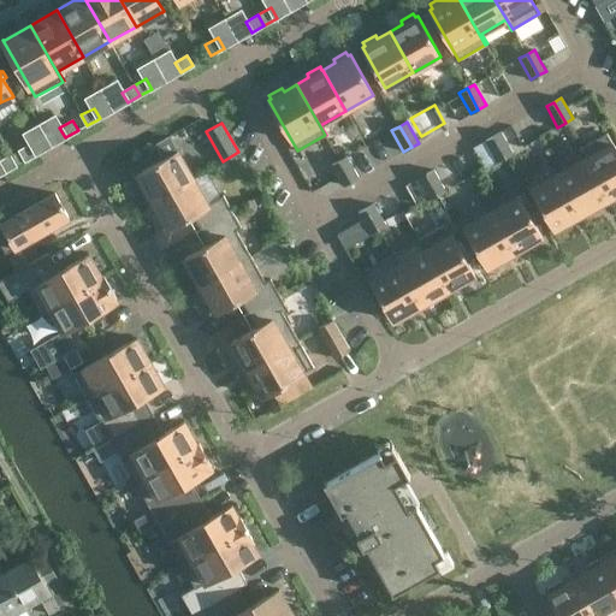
[(501,131),(493,136),(505,157),(513,153),(501,131)]
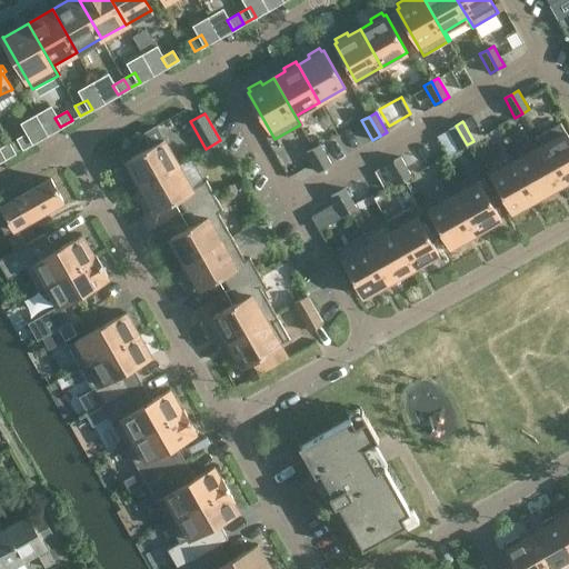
[(449,129),(459,149),(467,145),(456,126),(449,129)]
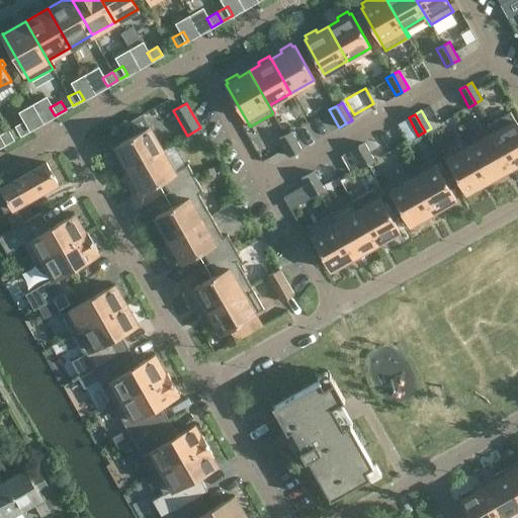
[(517,124),(515,119),(492,133),(511,167),(517,163),(517,124)]
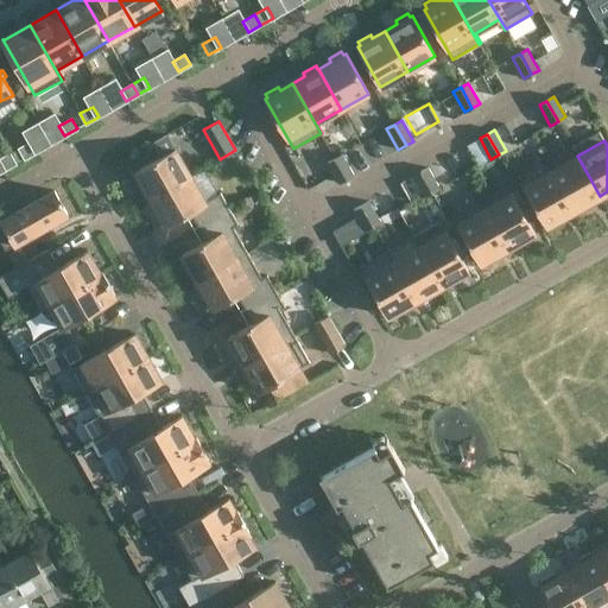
[(19,149),(24,158),(37,152),(31,141),(19,149)]
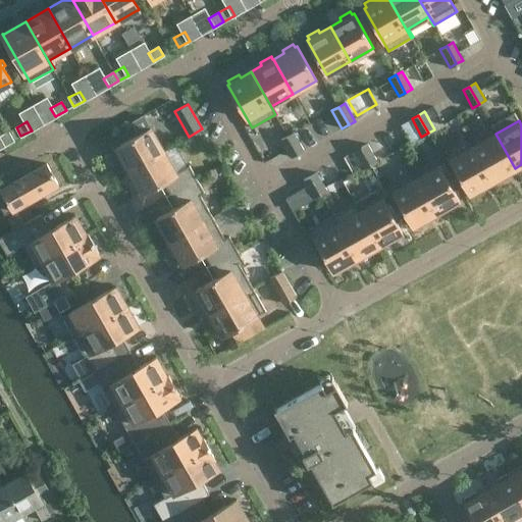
[(116,147),(129,170),(163,151),(151,127),(116,147)]
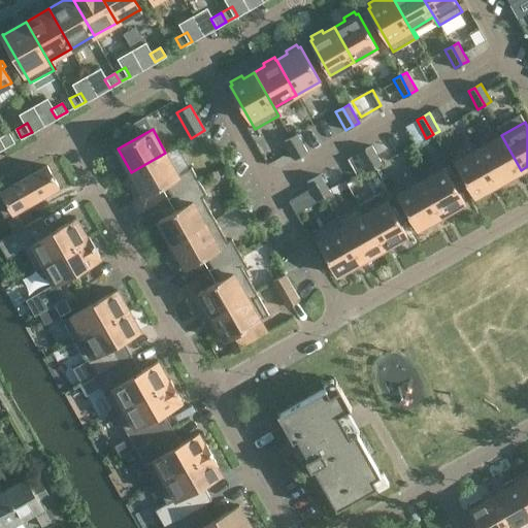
[(8,133),(0,137),(0,142),(3,149),(13,142),(8,133)]
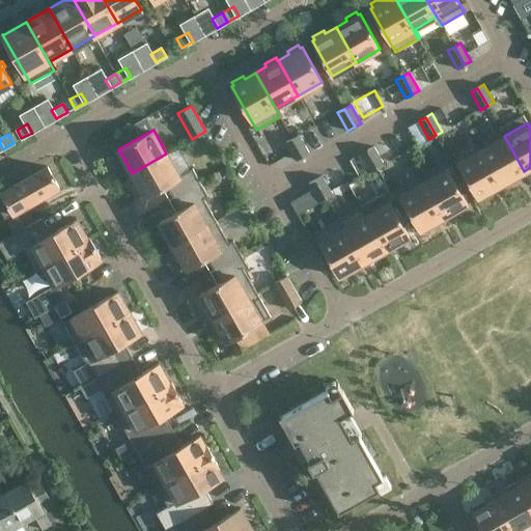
[(292,138),(303,156),(309,152),(299,135),(292,138)]
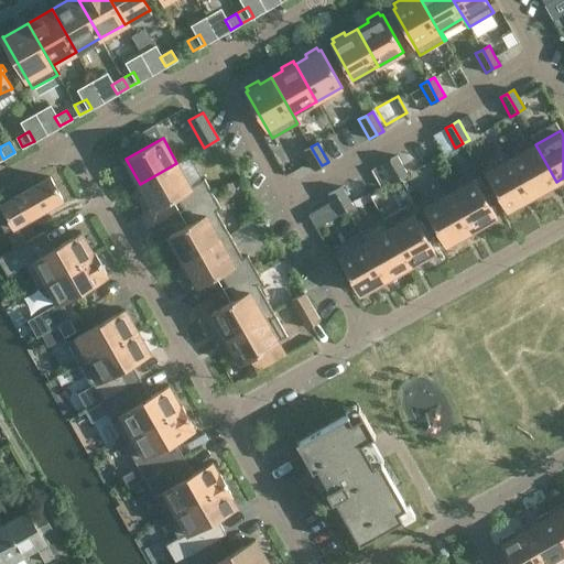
[(556,182),(535,144),(511,159),(532,195),(556,182)]
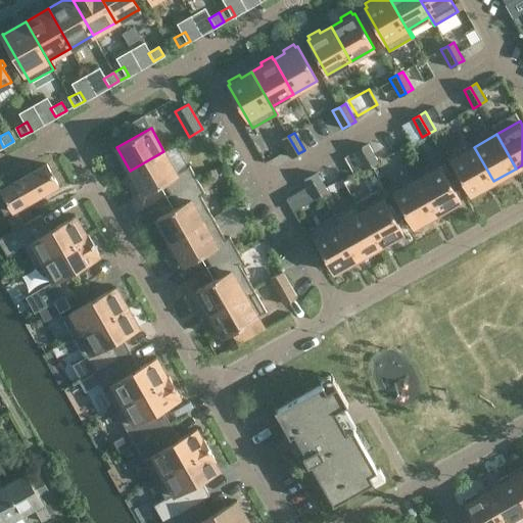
[(288,136),(281,140),(291,157),(298,153),(288,136)]
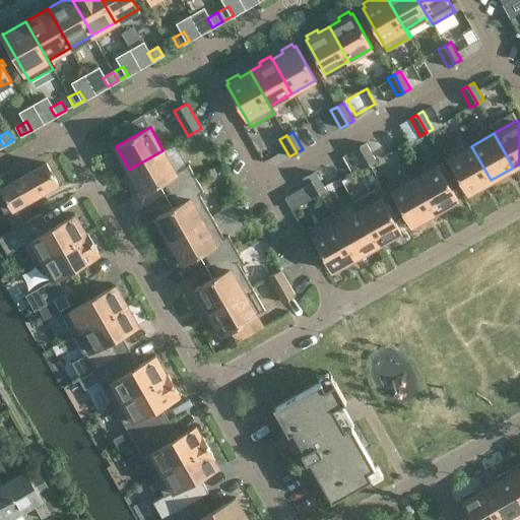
[(366,143),(360,146),(370,165),(376,160),(366,143)]
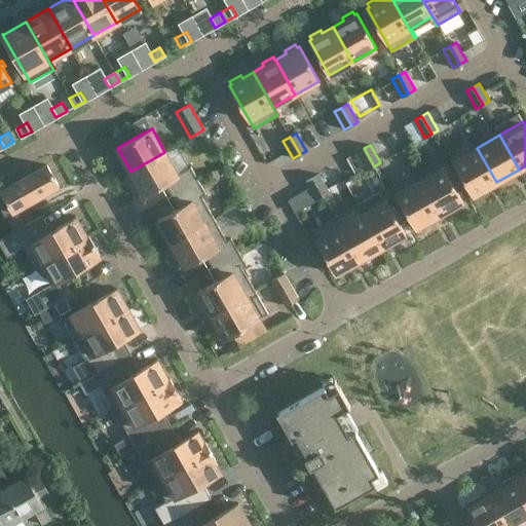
[(374,166),(364,148),(358,152),(368,170),(374,166)]
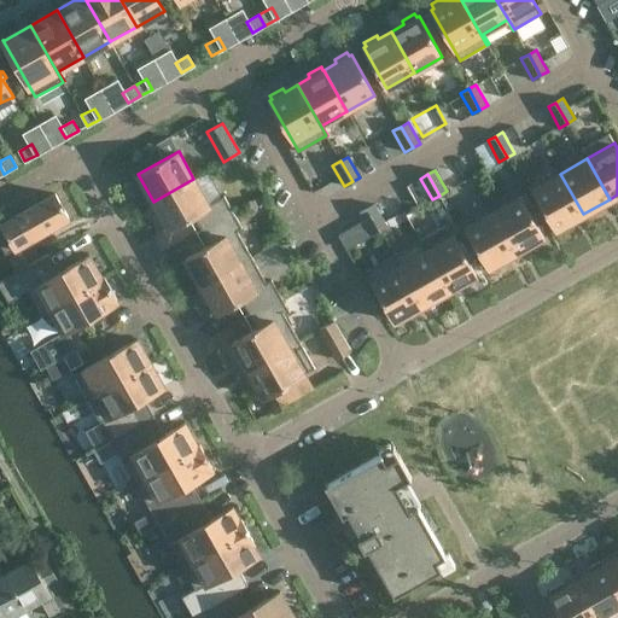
[(557,229),(583,214),(560,174),(534,190),(557,229)]
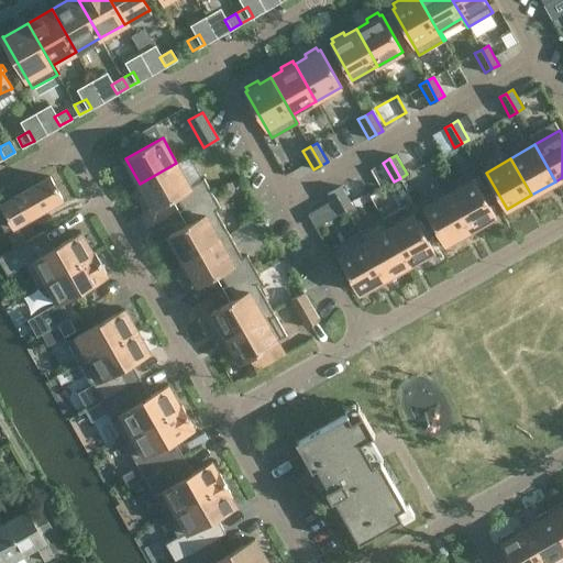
[(140,184),(154,209),(176,196),(184,209),(212,192),(203,178),(190,186),(176,163),(140,184)]
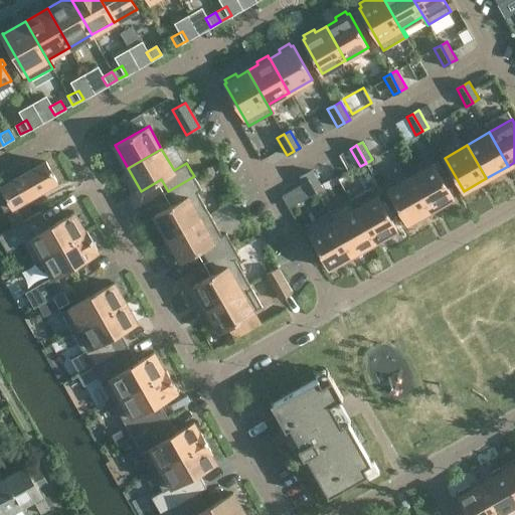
[(0,203),(4,211),(57,182),(45,161),(0,186),(0,203)]
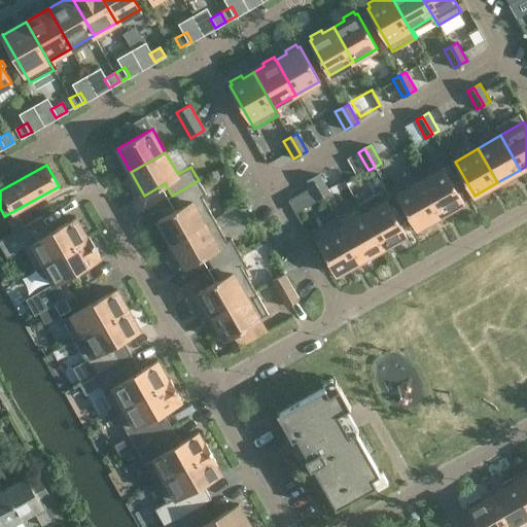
[(444,167),(420,180),(441,215),(463,202),(444,167)]
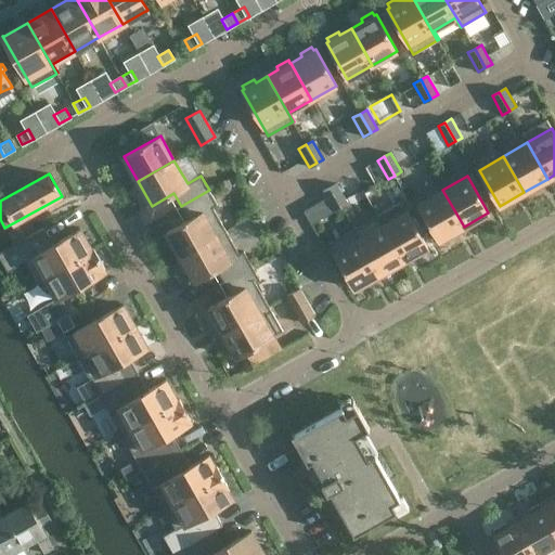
[(336,183),(330,188),(340,206),(347,202),(336,183)]
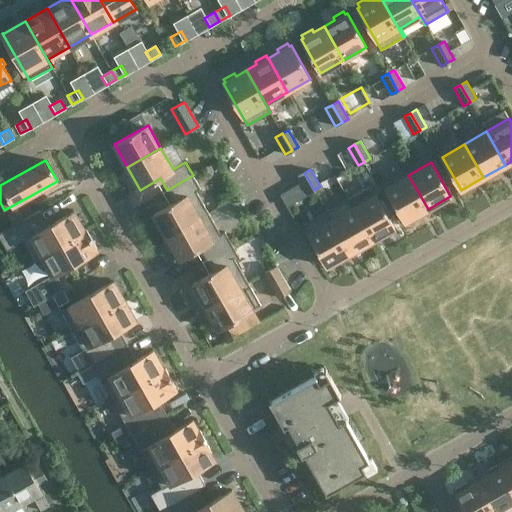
[(298,176),(302,184),(308,194),(314,190),(304,173),(298,176)]
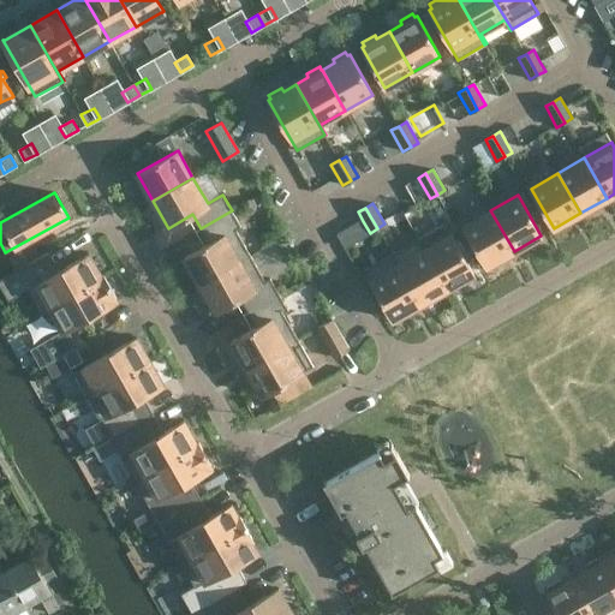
[(232,210),(201,228),(209,243),(184,257),(199,285),(251,256),(236,230),(242,227),(232,210)]
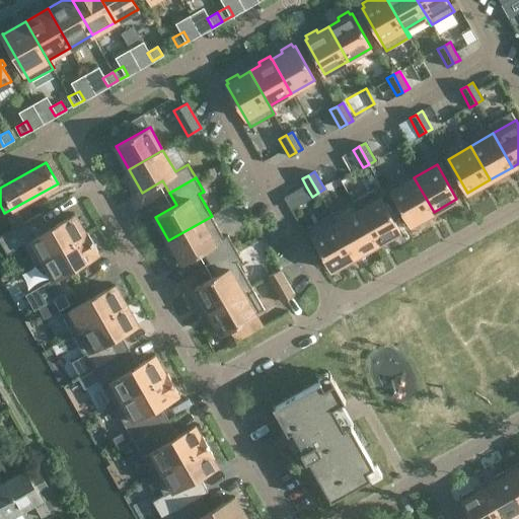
[(414,177),(391,191),(411,225),(434,212),(414,177)]
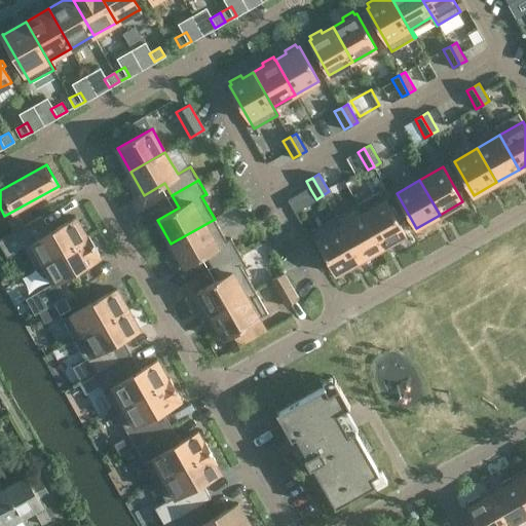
[(382,248),(405,234),(381,191),(358,204),(382,248)]
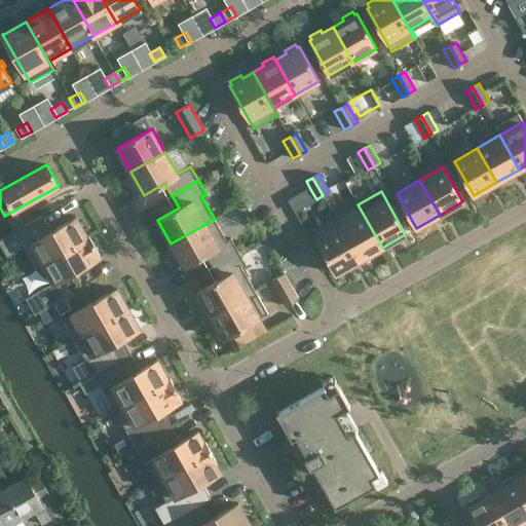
[(358,204),(335,217),(360,260),(382,248),(358,204)]
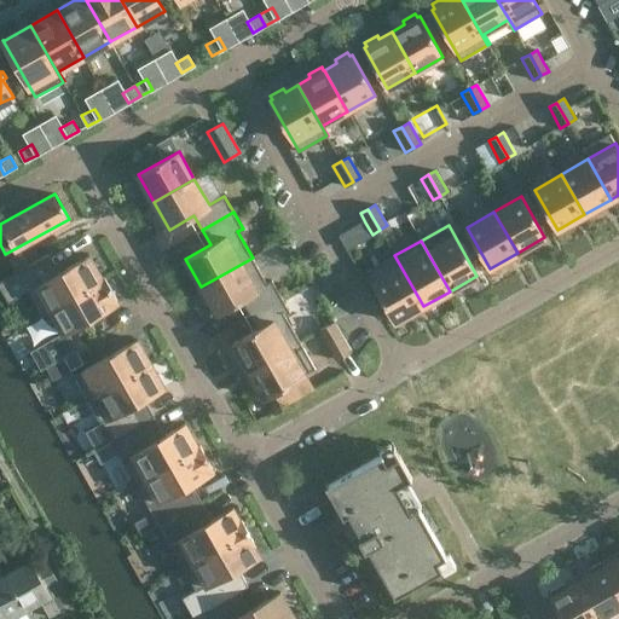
[(21,253),(9,260),(16,272),(28,265),(21,253)]
